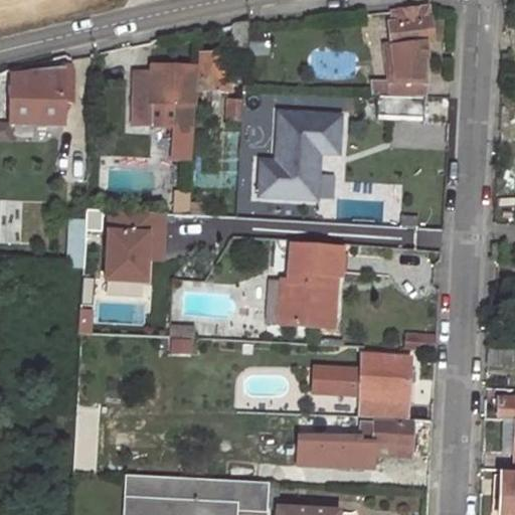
[(432,42),(427,7),(391,12),(393,26),(389,27),(392,47),(385,48),(389,82),(390,92),(390,96),(424,97),(425,64),(426,42),(432,42)]
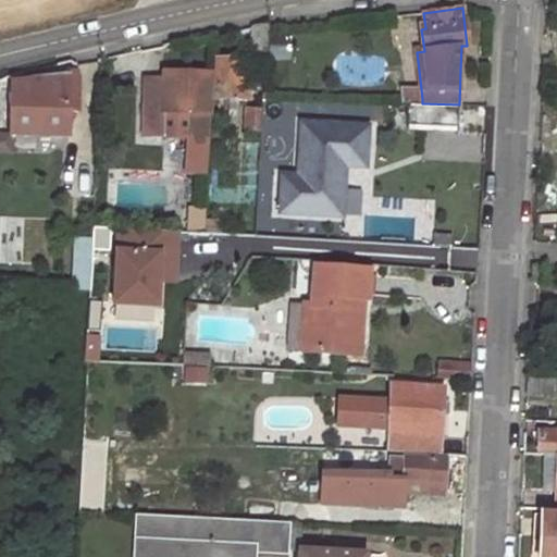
[(217,97),(249,99),(249,84),(239,84),(240,61),(233,61),(218,60),(217,97)]
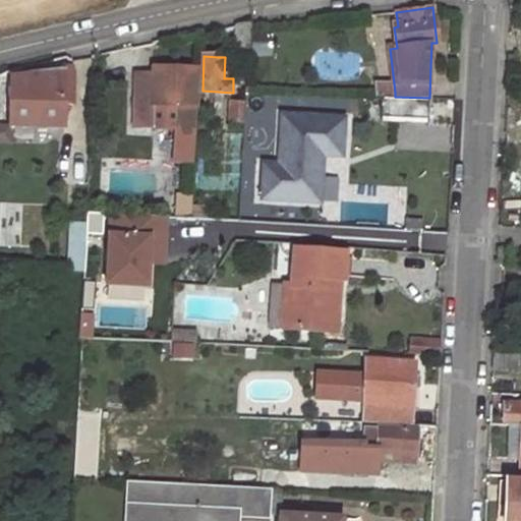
[(11,79),(11,126),(62,127),(62,105),(66,105),(66,66),(60,66),(60,70),(36,70),(11,79)]
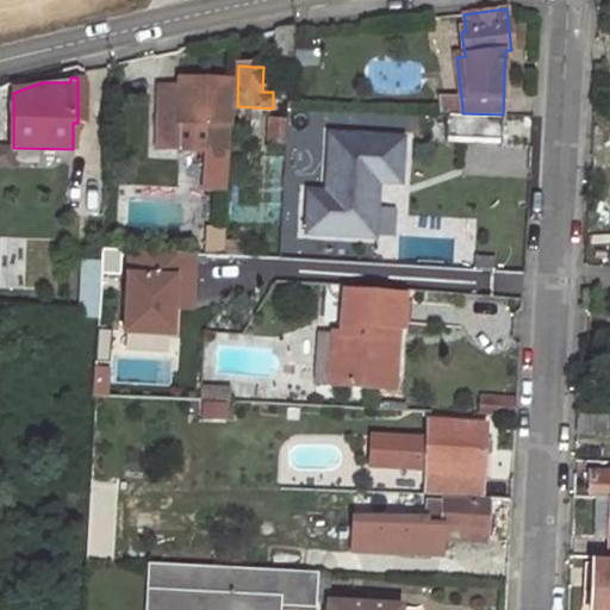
[(228,190),(234,81),(201,79),(180,78),(179,83),(157,82),(155,148),(205,149),(204,188),(228,190)]
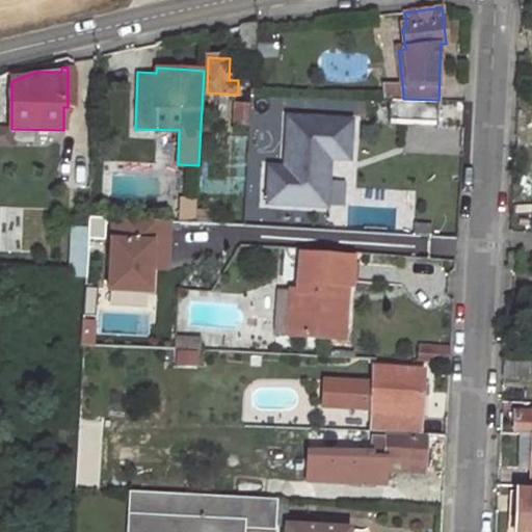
[(403,95),(402,85),(382,84),(383,95),(403,95)]
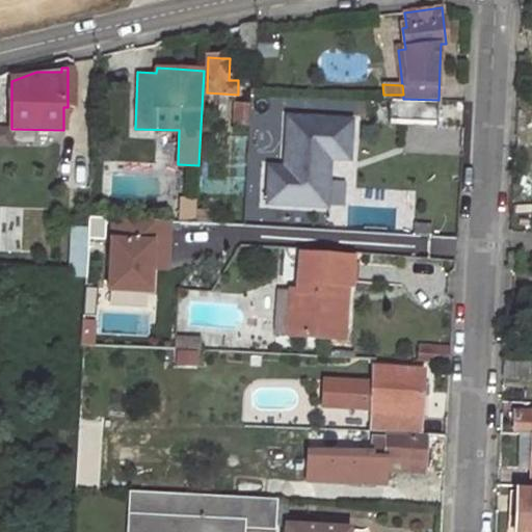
[(391,101),(390,126),(436,128),(437,103),(391,101)]
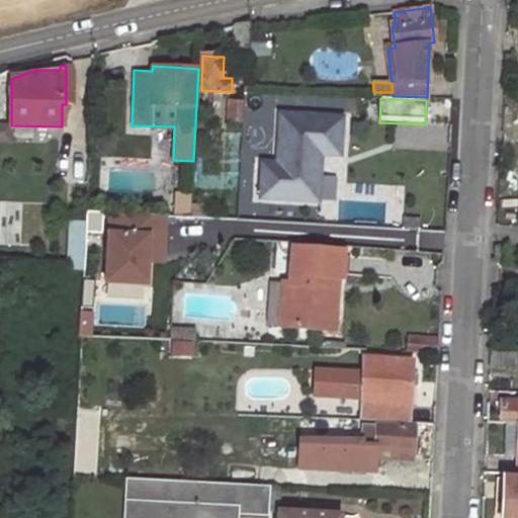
[(229,120),(241,121),(243,102),(230,101),(229,120)]
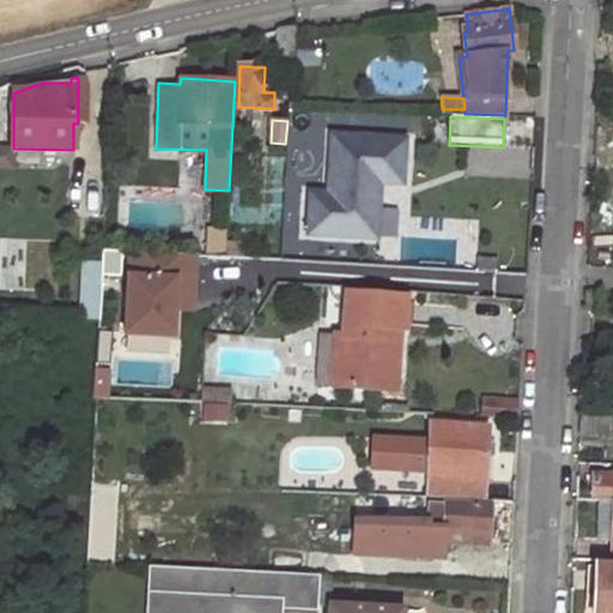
[(405,189),(407,137),(329,133),(326,192),(309,190),(307,241),(381,244),(383,188),(405,189)]
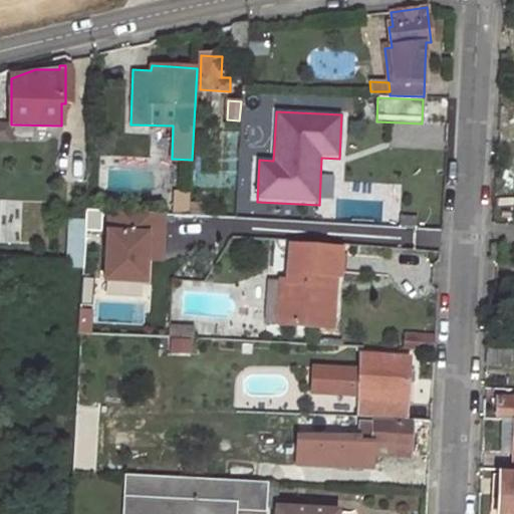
[(104,281),(145,283),(146,260),(147,235),(162,236),(163,215),(107,212),(104,281)]
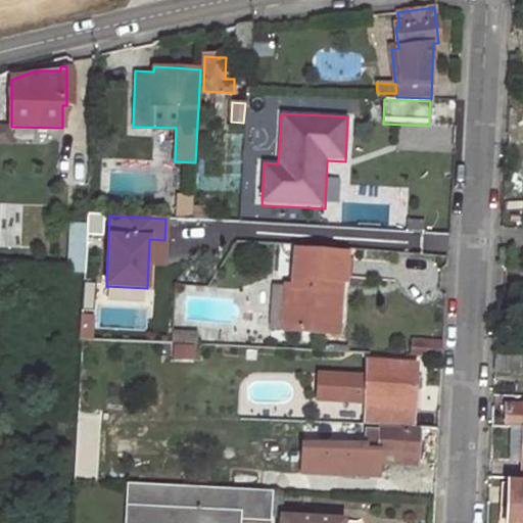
[(149,239),(148,265),(163,266),(163,252),(164,240),(149,239)]
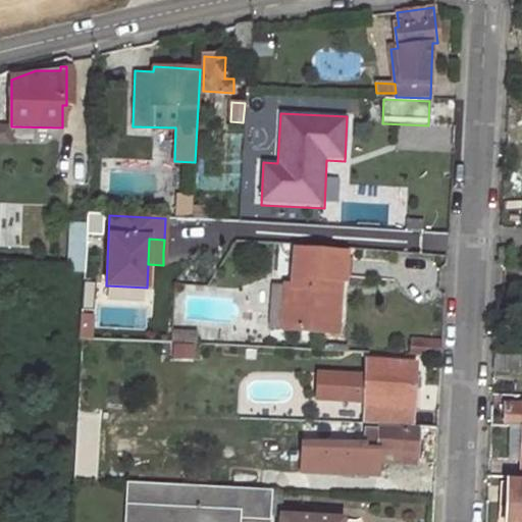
[(70,246),(69,270),(85,271),(86,247),(70,246)]
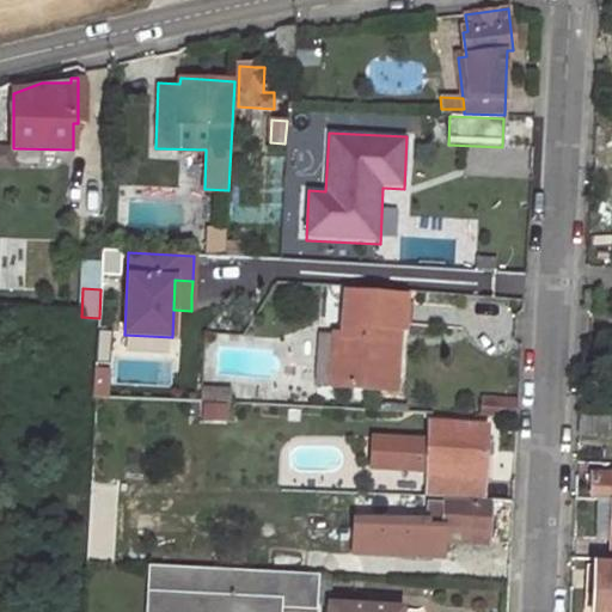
[(317,384),(396,390),(398,363),(399,346),(390,346),(391,329),(401,329),(405,330),(407,298),(347,293),(343,335),(322,334),(317,384)]
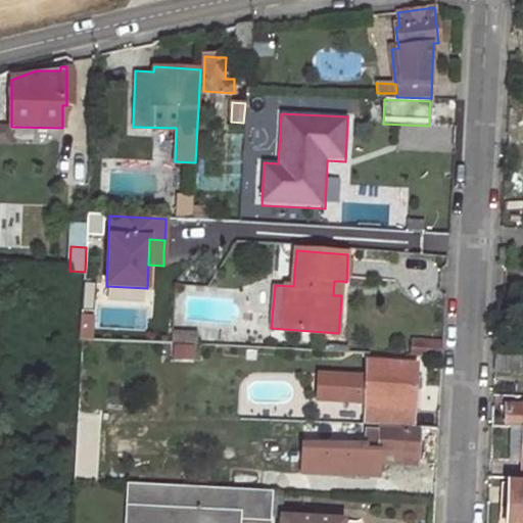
[(333,295),(341,295),(342,281),(334,281),(333,295)]
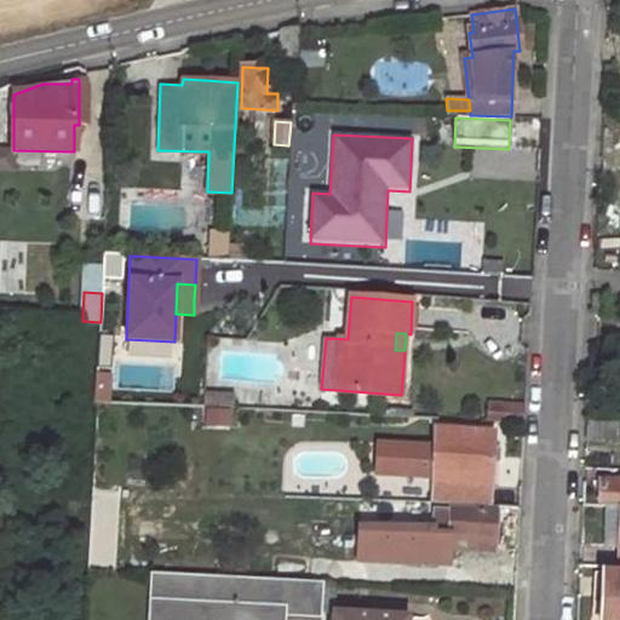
[(585,431),(585,440),(618,441),(619,420),(586,419),(585,431)]
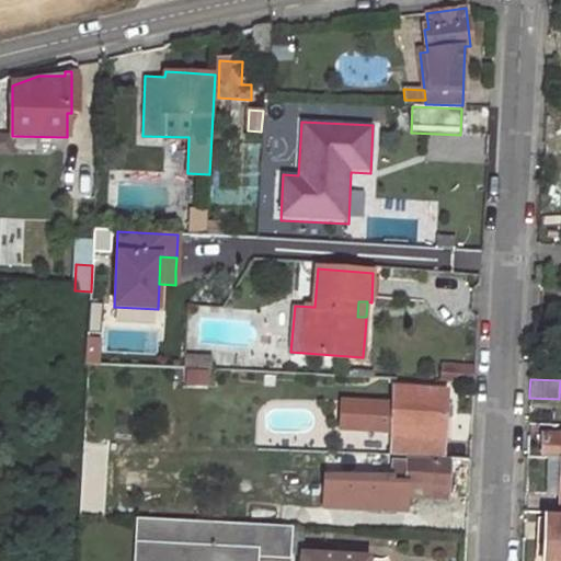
[(391,433),(390,455),(443,457),(444,430),(445,412),(445,401),(446,390),(393,388),(392,402),(391,433)]
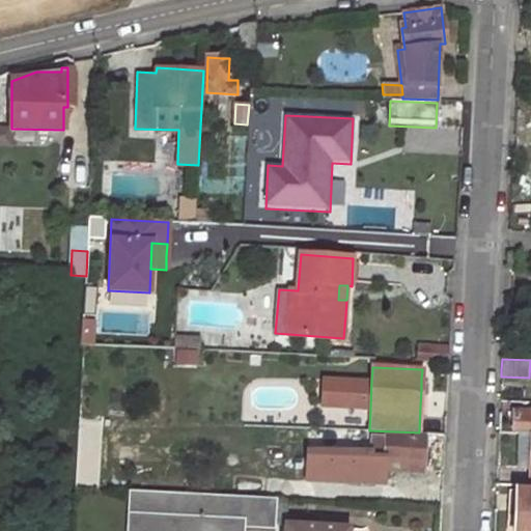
[(370,410),(371,381),(322,379),(320,408),(370,410)]
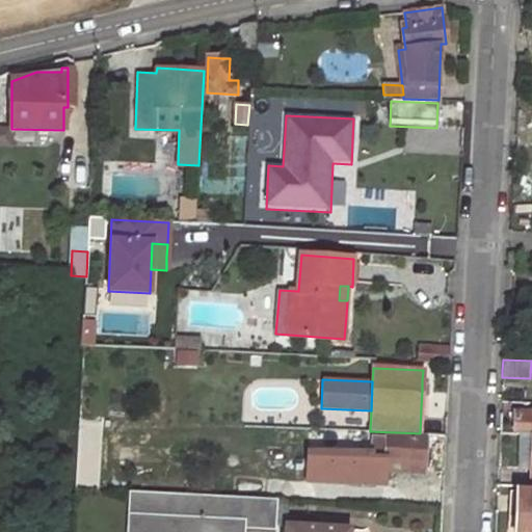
[(514,420),(512,433),(520,433),(531,433),(531,410),(514,410),(514,420)]
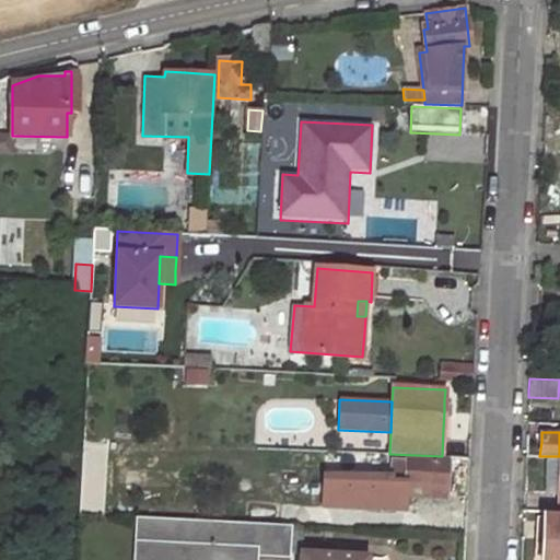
[(559,470),(559,456),(547,456),(546,474),(545,494),(558,494),(559,470)]
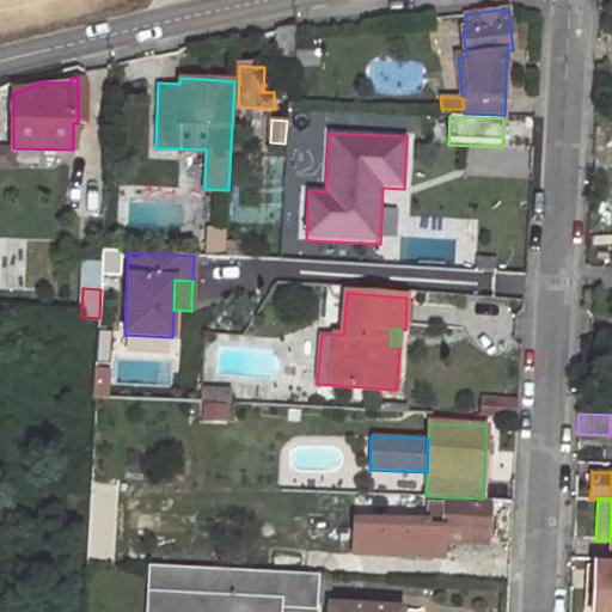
[(456,542),(488,544),(488,525),(490,502),(427,500),(426,525),(442,525),(442,530),(456,530),(456,542)]
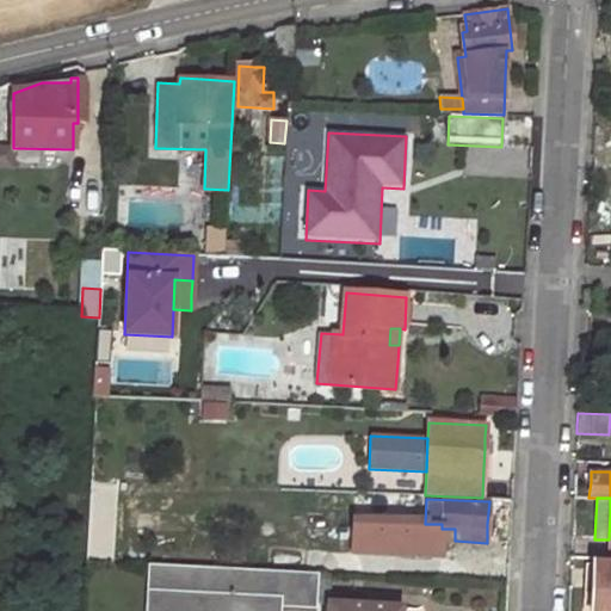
[(146,610),(282,610),(283,606),(316,608),(316,604),(319,573),(148,563),(146,610)]
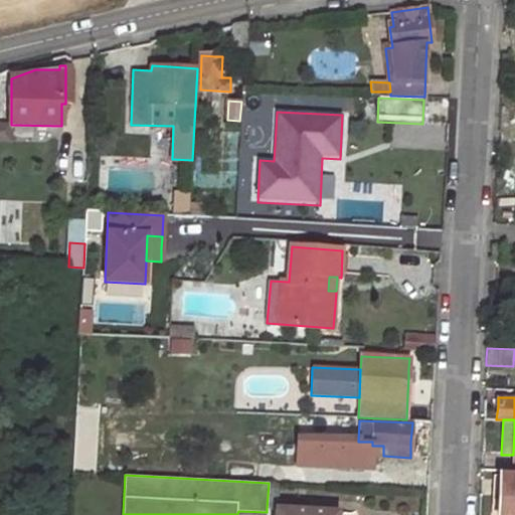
[(498,514),(514,514),(514,476),(501,476),(499,497),(498,514)]
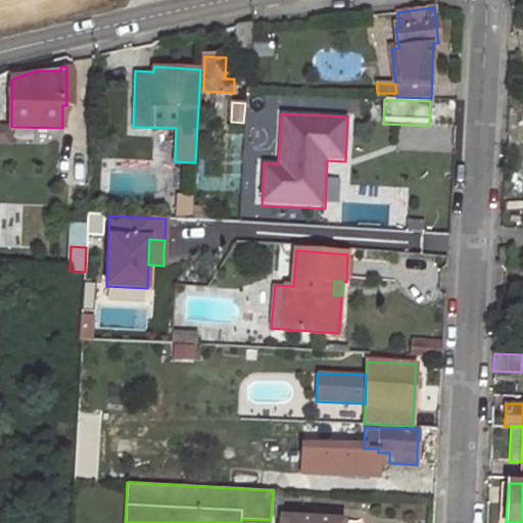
[(287,518),(288,491),(273,490),(271,517),(281,517),(287,518)]
